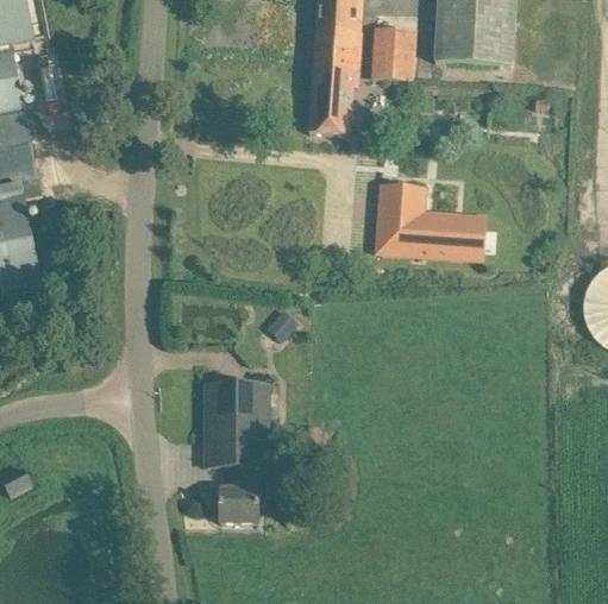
[(0,290),(42,282),(24,197),(41,194),(11,44),(33,39),(26,0),(0,0),(0,290)]
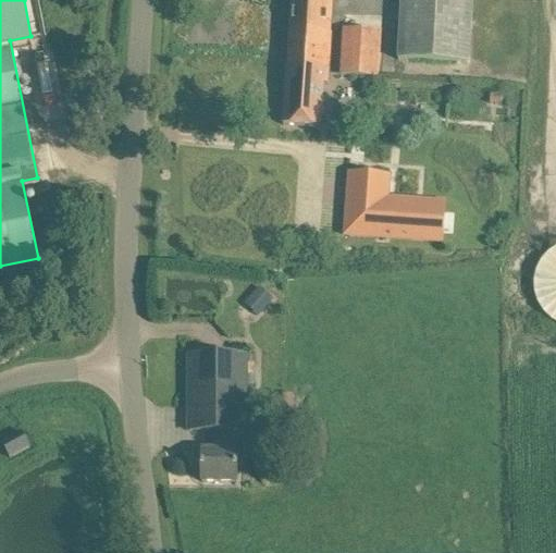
[(291,0),(286,64),(328,66),(328,70),(329,70),(333,0),(291,0)]
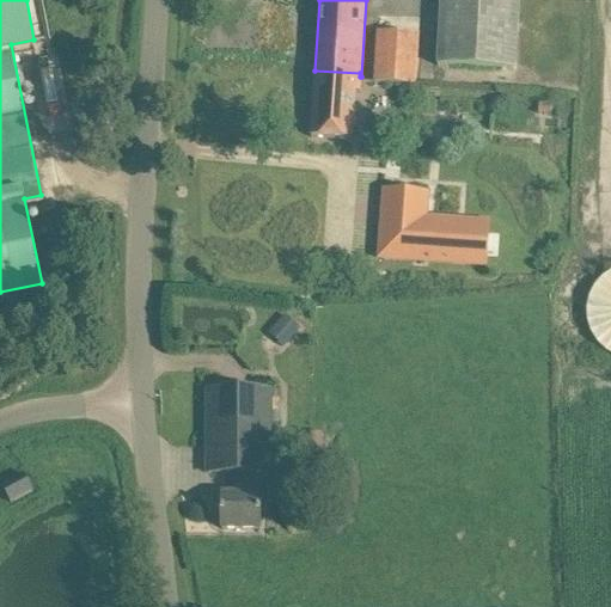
[(439,0),(437,61),(517,66),(519,0),(439,0)]
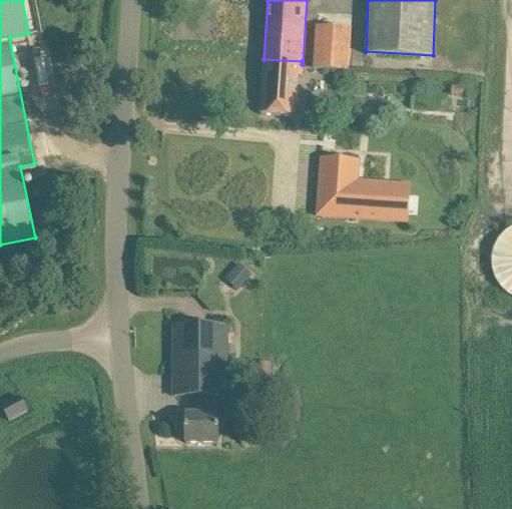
[(315,65),(348,66),(350,23),(317,22),(315,65)]
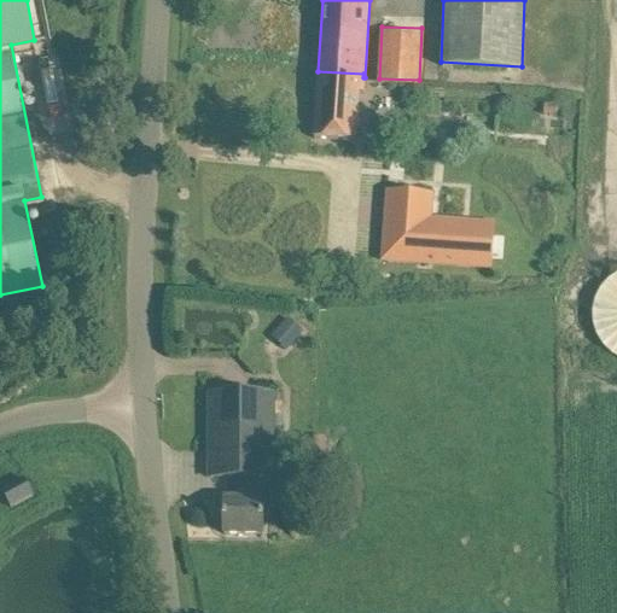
[(318,71),(313,135),(354,138),(359,77),(364,77),(364,74),(318,71)]
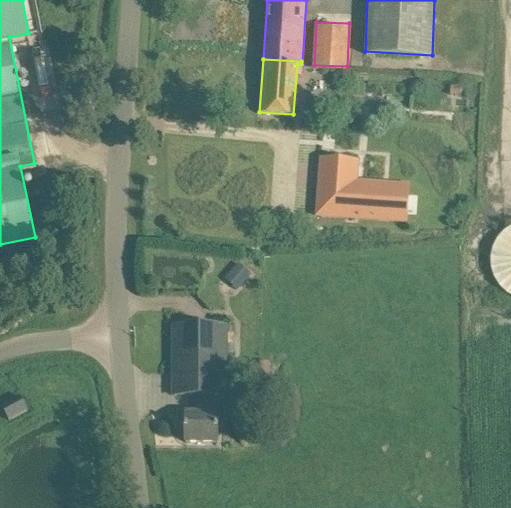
[(449,82),(449,92),(459,92),(459,83),(449,82)]
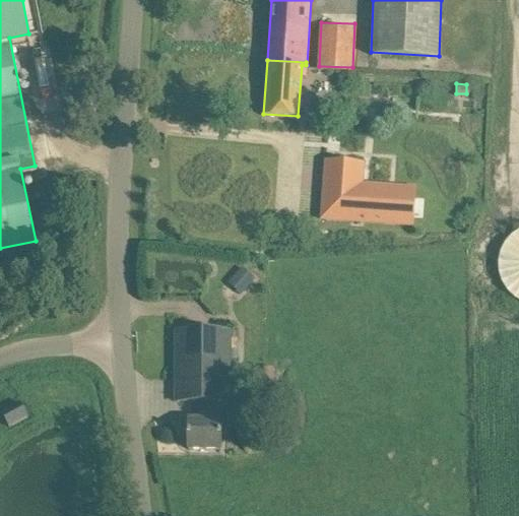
[(363,159),(325,157),(320,215),(412,222),(414,185),(361,181),(363,159)]
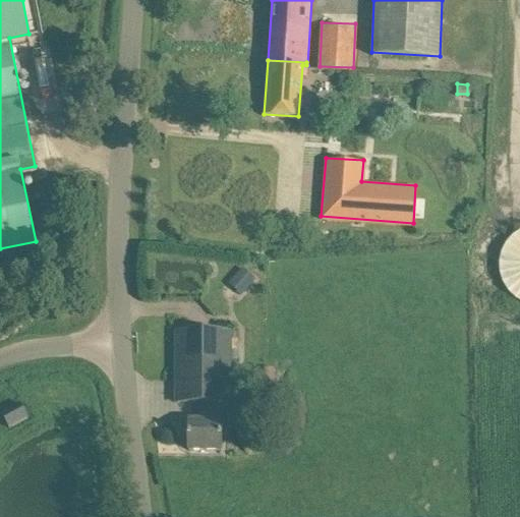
[(519,297),(519,227),(517,229),(511,234),(506,239),(503,246),(500,254),(499,266),(500,274),(505,284),(512,292),(519,298),(519,297)]
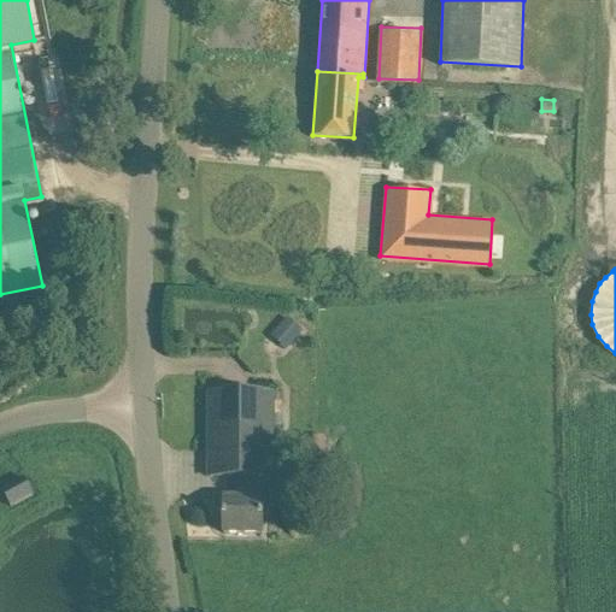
[(286,313),(271,331),(287,343),(301,325),(286,313)]
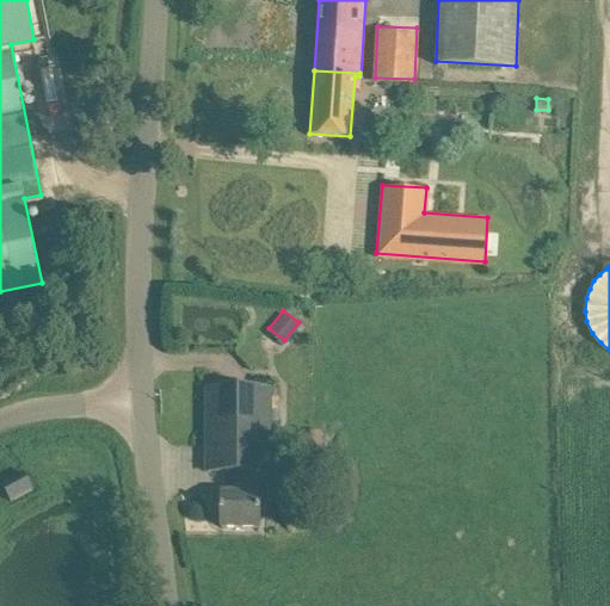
[(207,384),(205,468),(234,469),(251,469),(269,469),(269,384),(207,384)]
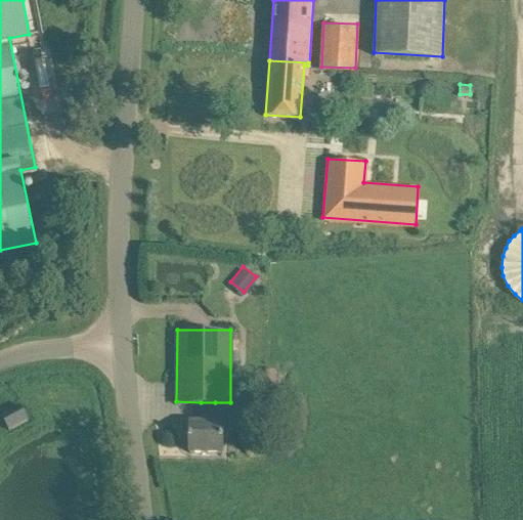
[(189,420),(189,449),(222,449),(222,421),(215,421),(215,402),(201,402),(201,421),(189,420)]
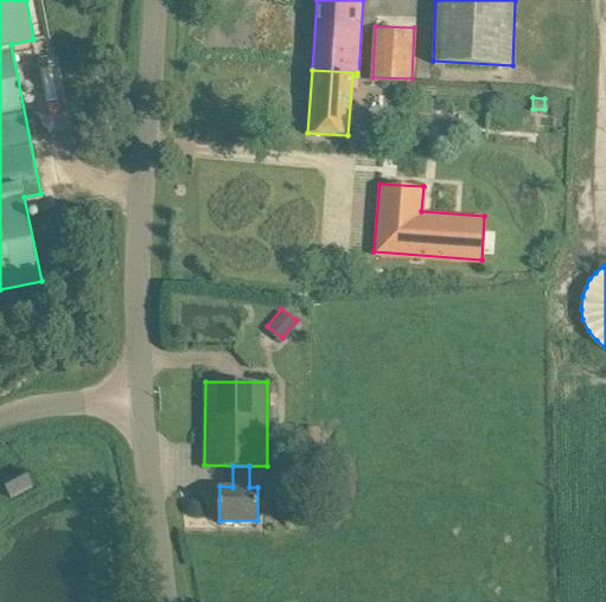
[(1,479),(10,494),(31,482),(23,467),(1,479)]
